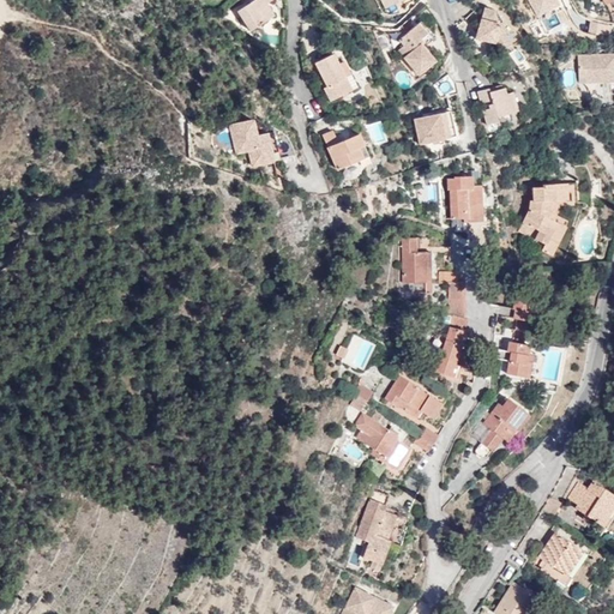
[(262,5),(266,2),(269,0),(252,0),(236,10),(250,30),(270,17),(262,5)]
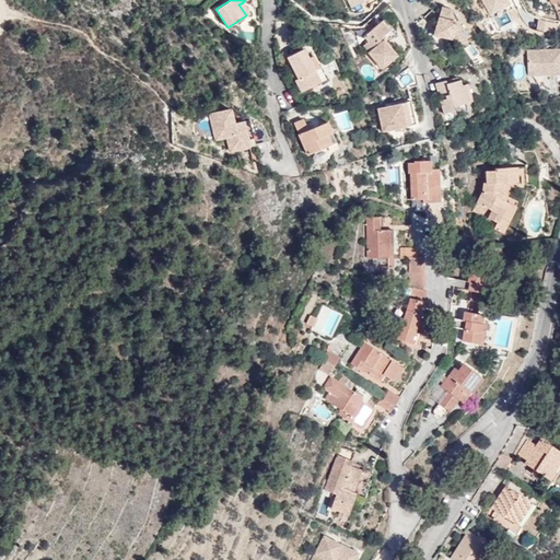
[(248,13),(243,2),(238,4),(246,15),(248,13)]
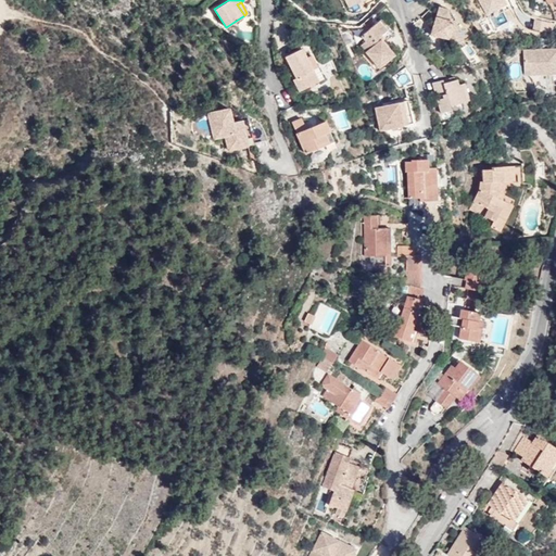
[(446,19),(450,8),(440,5),(432,33),(450,38),(454,45),(465,38),(454,21),(446,19)]
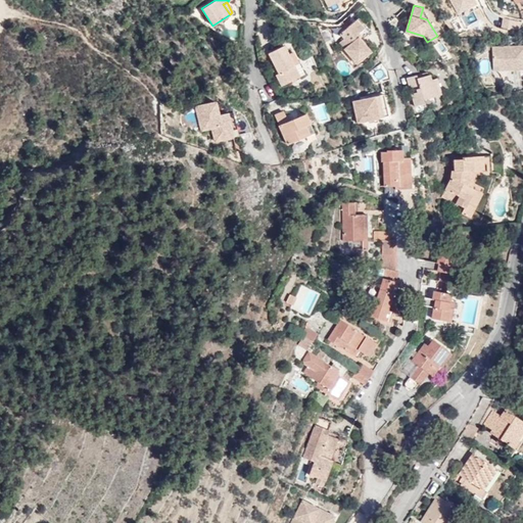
[(425,8),(423,7),(420,17),(427,19),(430,16),(425,8)]
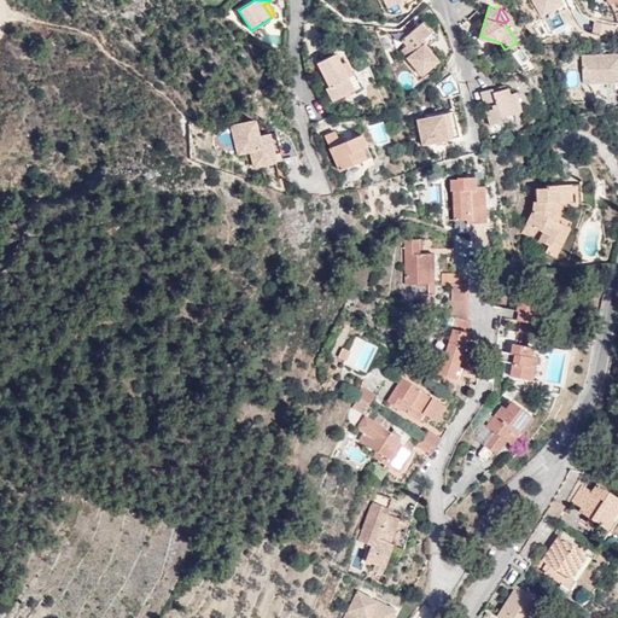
[(437,60),(430,52),(425,46),(427,45),(436,36),(423,21),(401,39),(406,44),(400,50),(421,74),(437,60)]
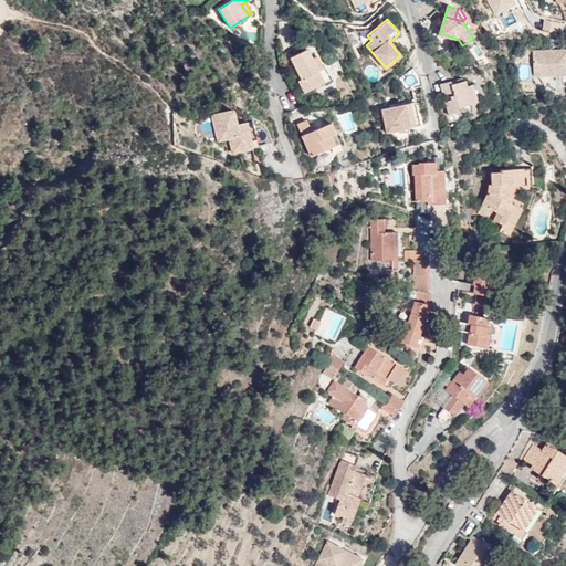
[(409,55),(415,45),(409,30),(397,41),(409,55)]
